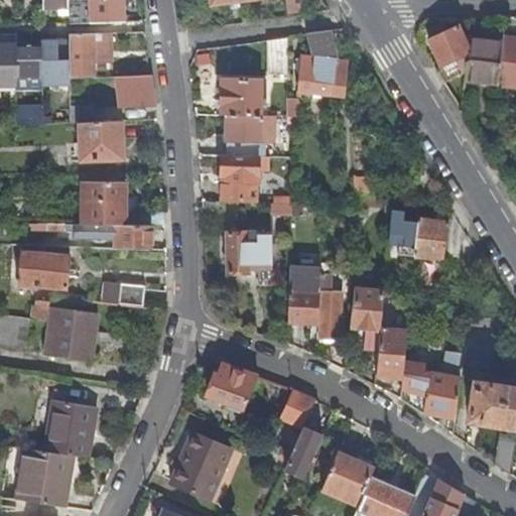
[(42,0),(42,9),(70,8),(70,0),(42,0)]
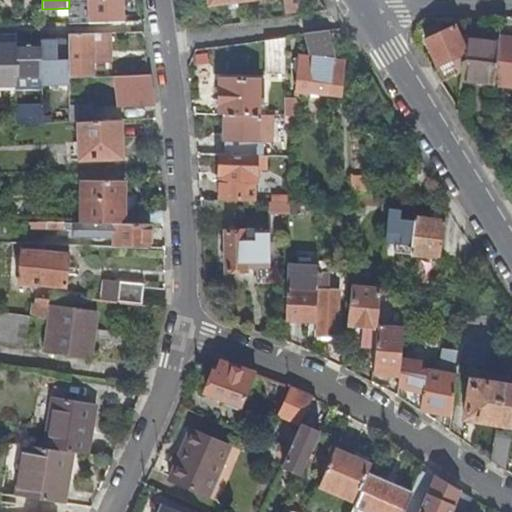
[(69,23),(124,22),(123,0),(69,0),(69,8),(69,23)]
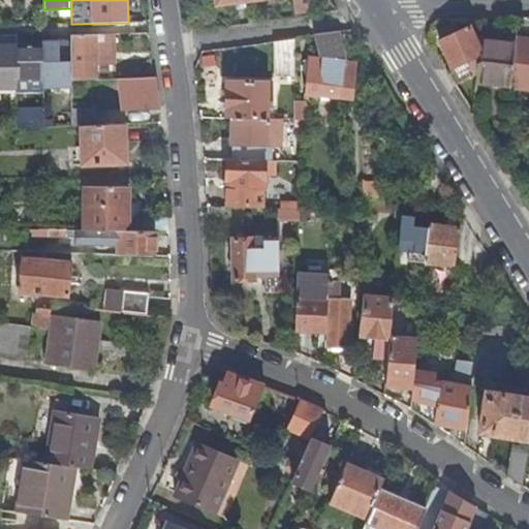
[(314,12),(311,0),(293,0),(298,16),(314,12)]
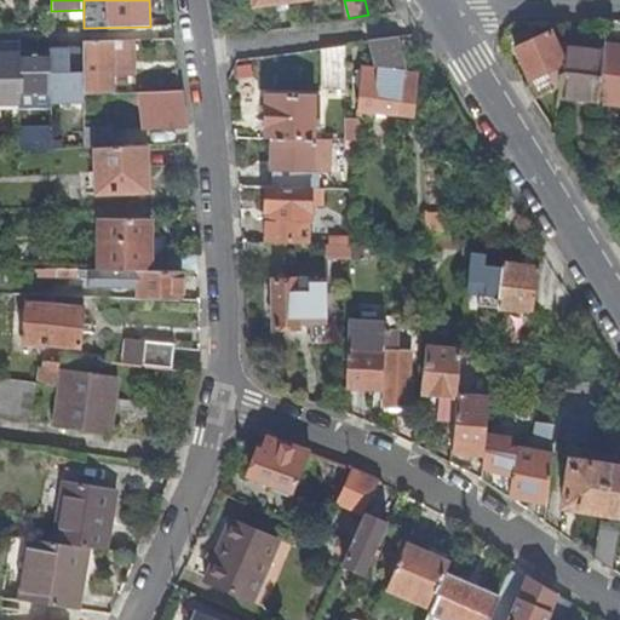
[(534,98),(561,85),(563,56),(552,33),(539,38),(534,29),(516,38),(520,46),(517,49),(532,79),(524,82),(534,98)]
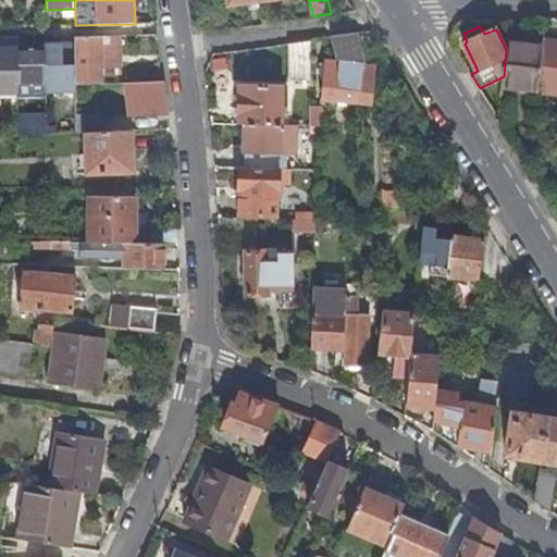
[(362,65),(366,65),(358,34),(332,37),(337,62),(324,60),(321,99),(359,102),(362,65)]
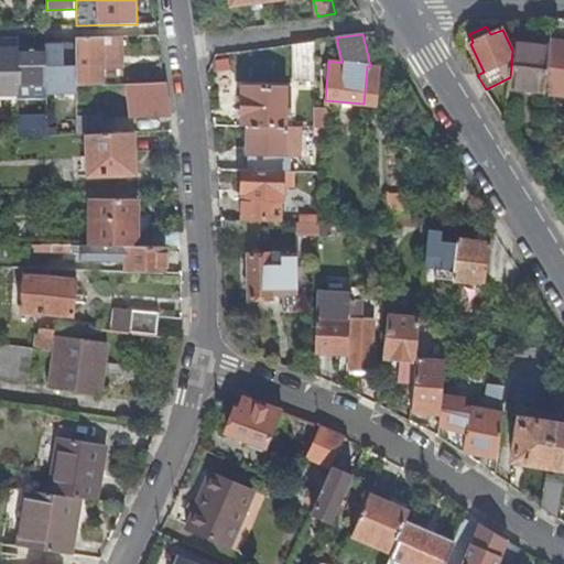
[(120,35),(102,36),(76,38),(77,45),(77,86),(104,85),(102,67),(121,67),(120,35)]
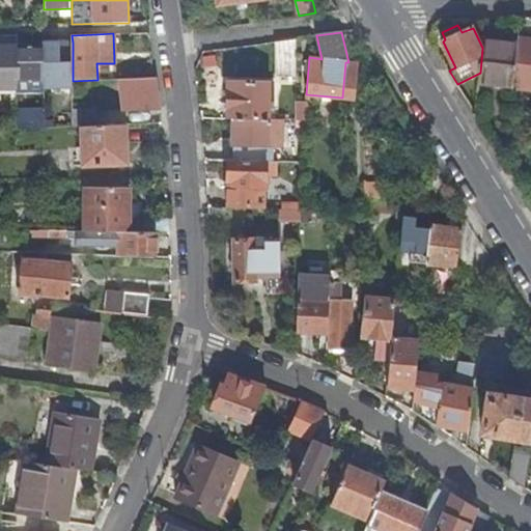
[(278,77),(298,78),(299,38),(278,42),(278,77)]
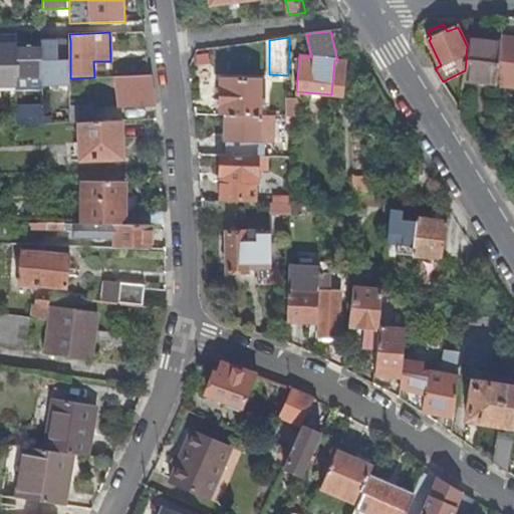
[(497,86),(513,87),(513,39),(502,38),(501,42),(497,83),(497,86)]
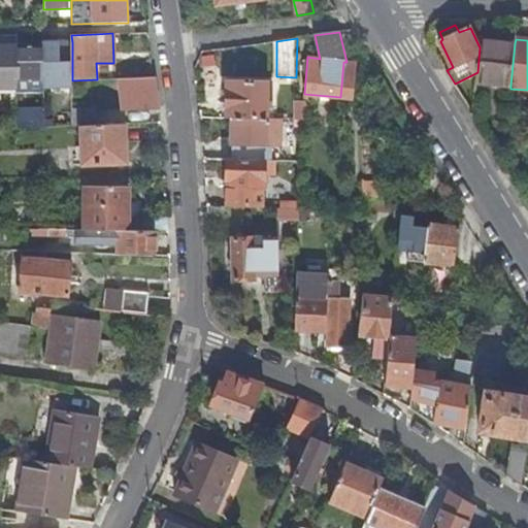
[(477,72),(476,81),(510,86),(515,43),(482,40),(482,53),(480,47),(477,72)]
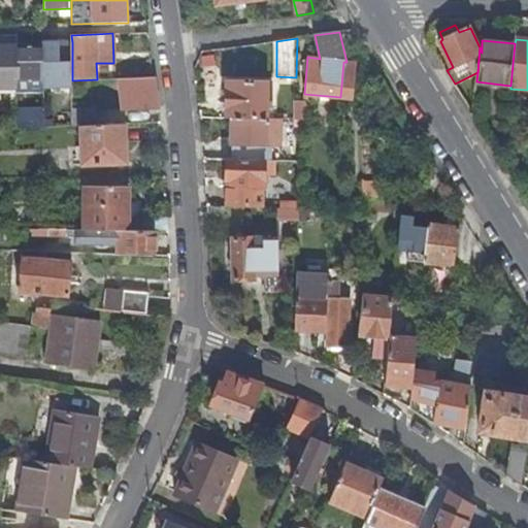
[(21,80),(39,80),(42,46),(33,46),(33,41),(19,42),(19,43),(21,80)]
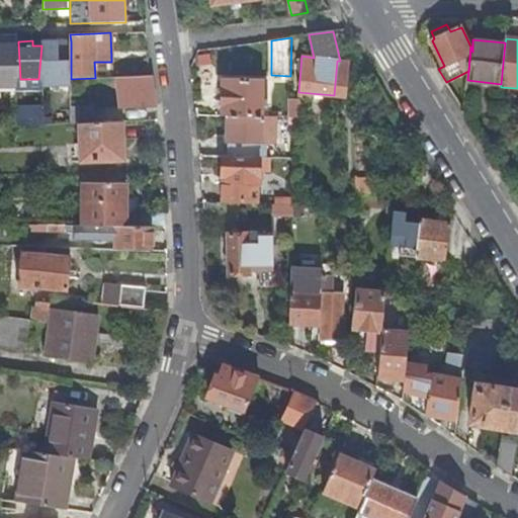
[(41,41),(41,46),(38,79),(42,79),(44,86),(71,86),(71,79),(71,41),(65,41),(41,41)]
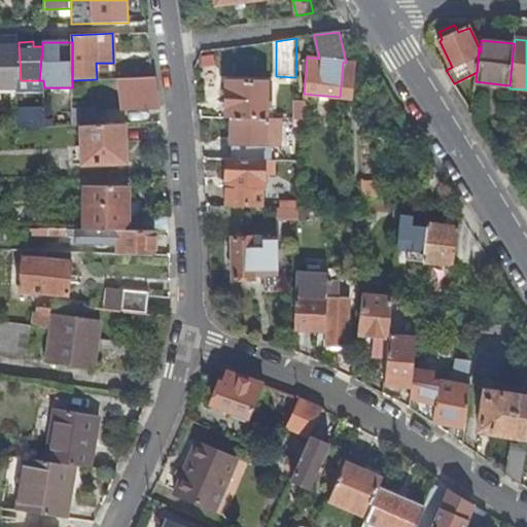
[(0,80),(16,80),(21,80),(19,43),(0,43),(0,80)]
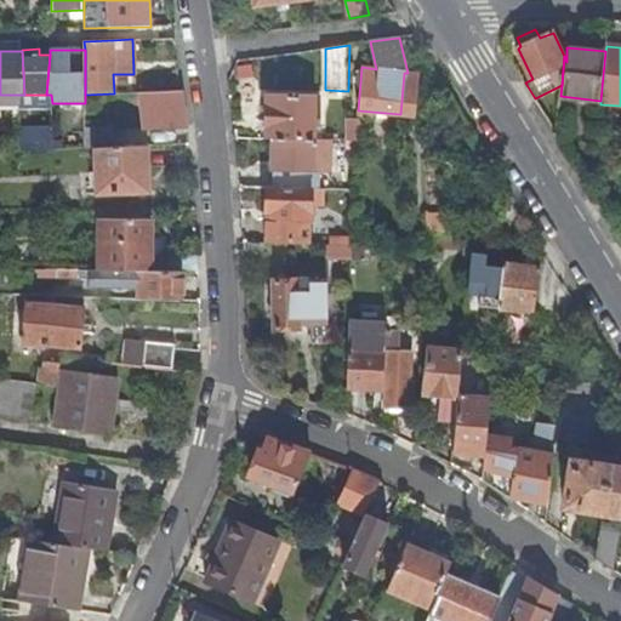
[(412,74),(408,73),(404,73),(400,114),(415,117),(417,91),(411,90),(412,74)]
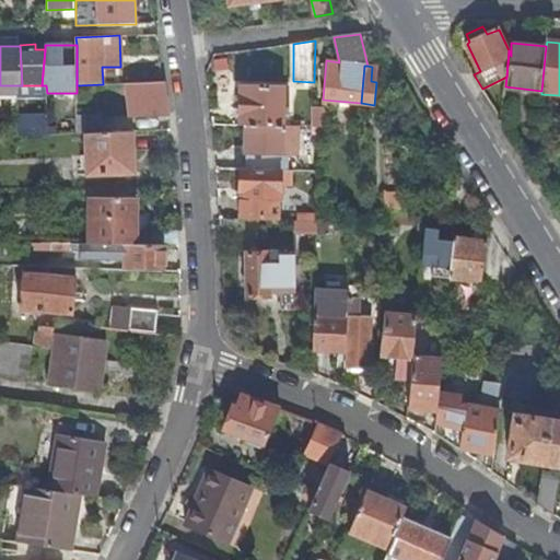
[(144,116),(155,115),(170,115),(168,108),(164,82),(127,83),(131,116),(139,116),(139,121),(144,121),(144,116)]
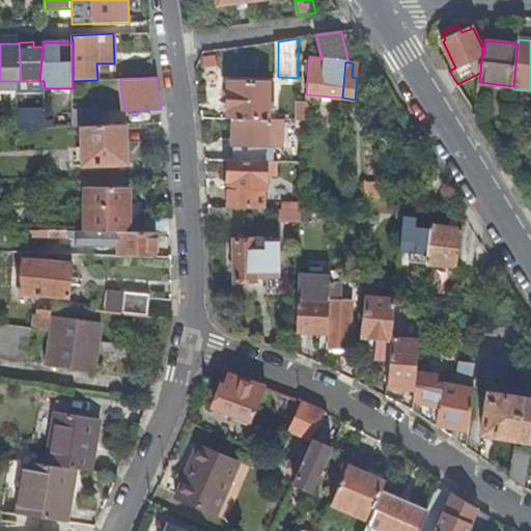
[(236,118),(270,119),(270,110),(274,110),(275,83),(229,82),(228,117),(236,118)]
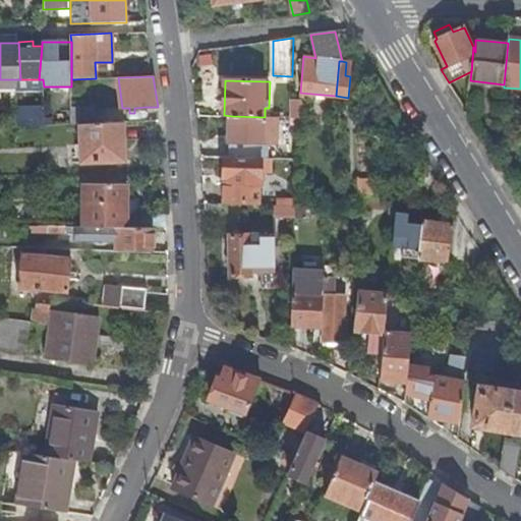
[(45,117),(44,97),(16,98),(17,118),(26,118),(26,127),(36,126),(35,118),(45,117)]
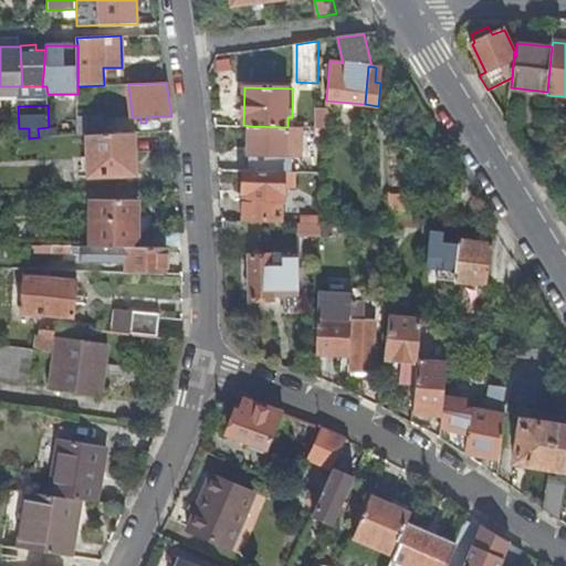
[(251,170),(286,171),(287,157),(303,157),(304,127),(287,127),(252,126),(251,170)]
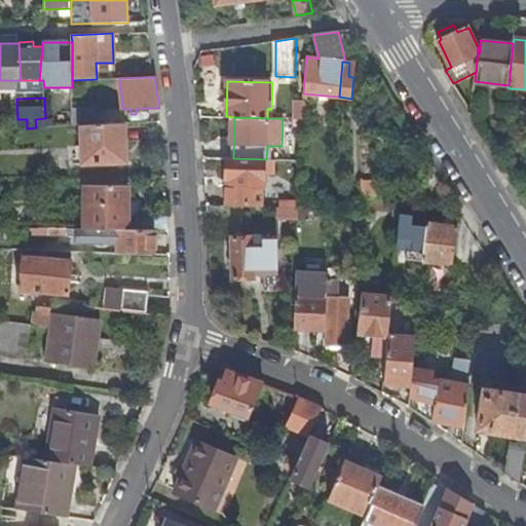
[(127,162),(125,123),(82,125),(83,163),(127,162)]
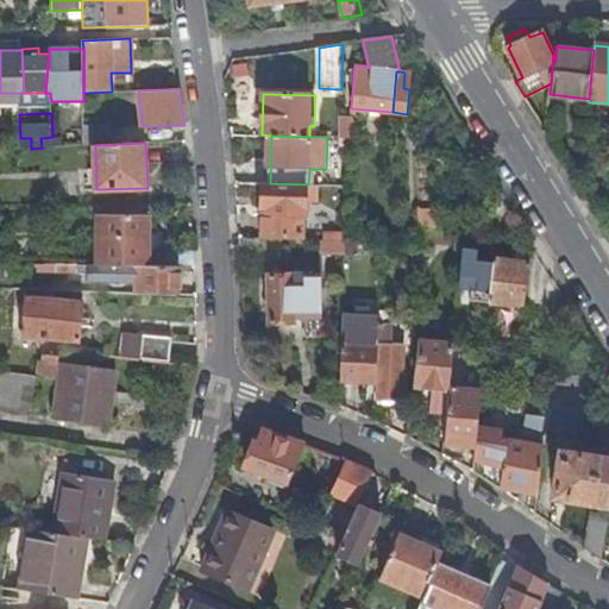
[(270,183),(264,183),(263,207),(270,207),(269,238),(306,239),(306,201),(319,202),(319,186),(308,184),(270,183)]
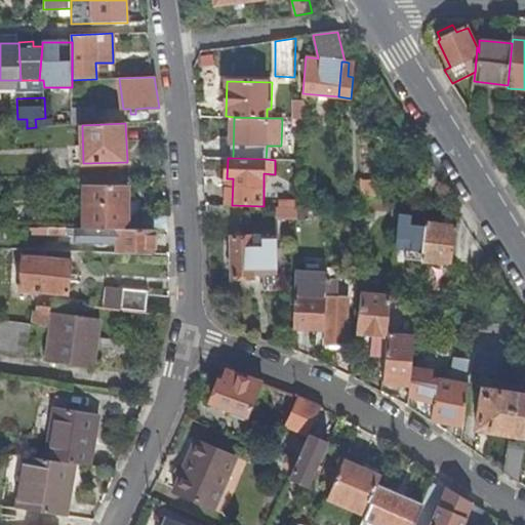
[(362,197),(377,198),(379,179),(364,177),(362,197)]
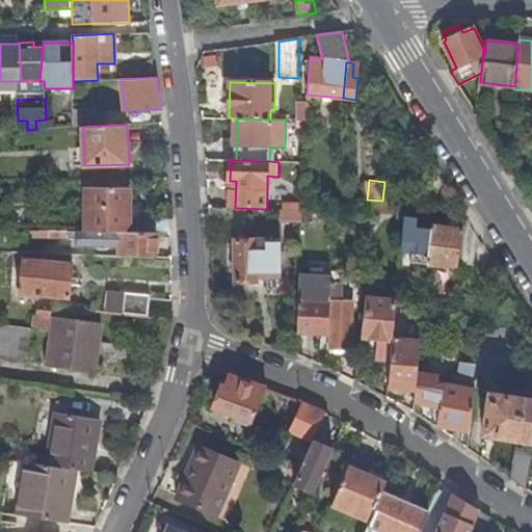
[(92,187),(91,209),(91,231),(129,232),(129,188),(92,187)]
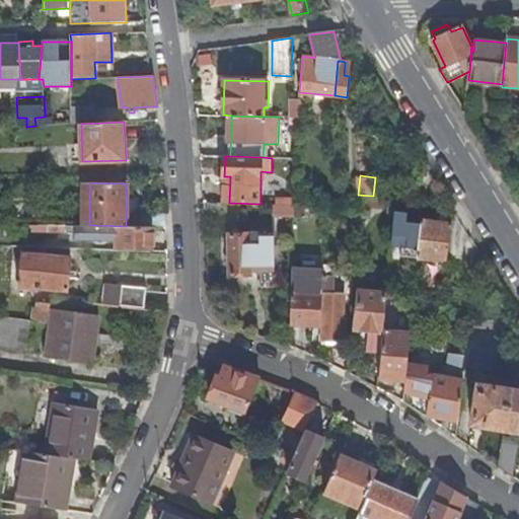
[(294,197),(276,197),(276,205),(294,206),(294,197)]
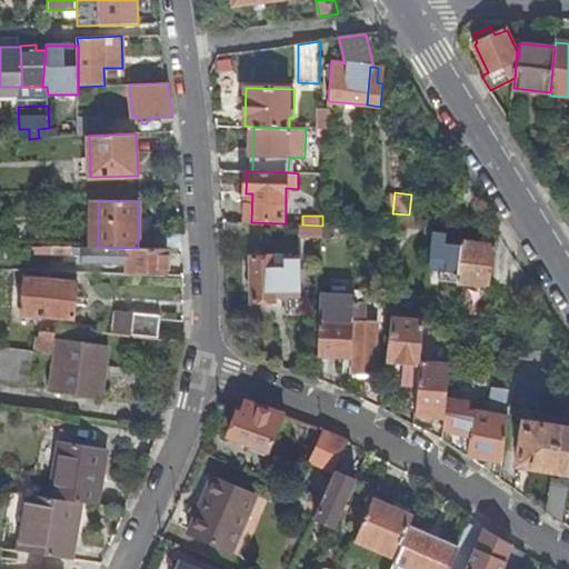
[(265,242),(265,223),(226,222),(227,242),(265,242)]
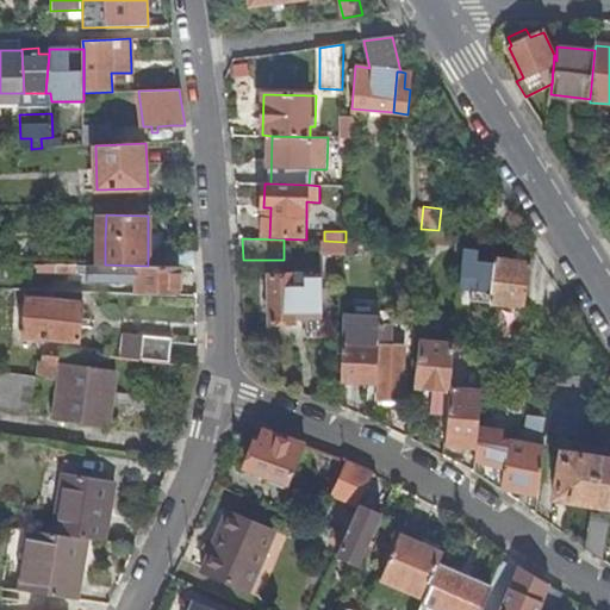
[(346,242),(324,241),(323,253),(347,254),(347,242),(346,242)]
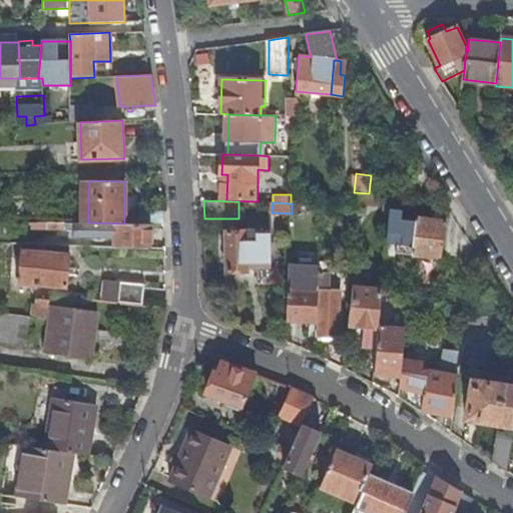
[(301,213),(302,203),(292,203),(292,213),(301,213)]
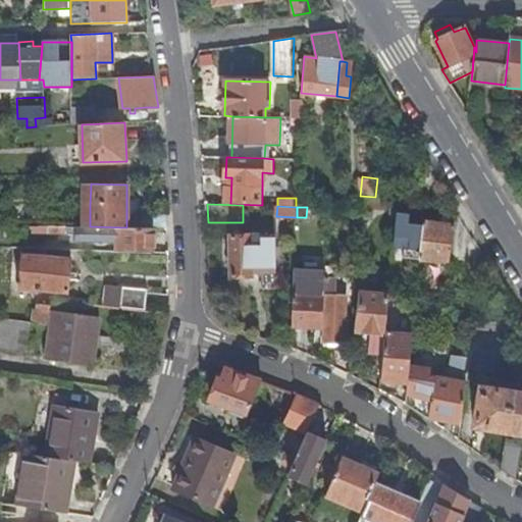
[(451,263),(457,217),(445,215),(444,223),(424,221),(424,225),(421,259),(451,263)]
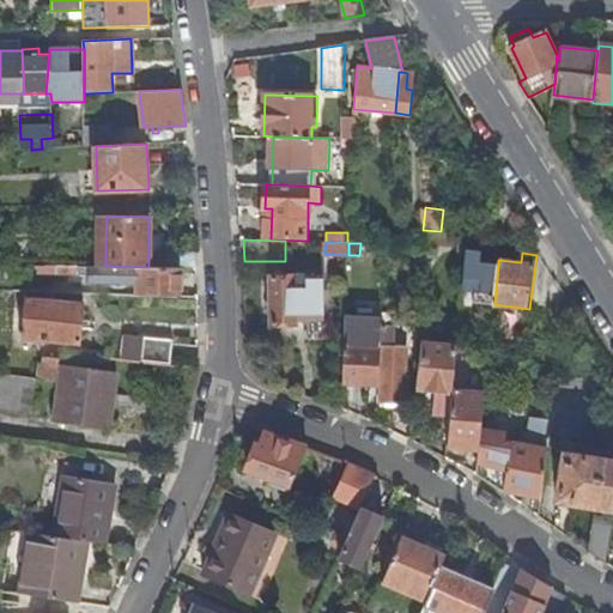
[(99,266),(99,255),(74,254),(74,266),(99,266)]
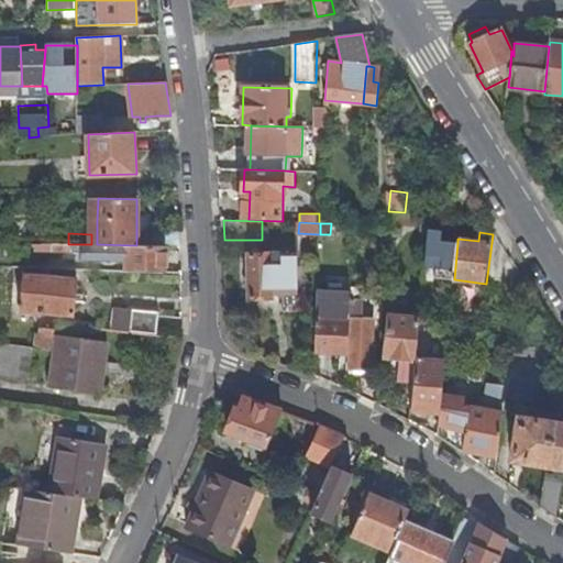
[(430,277),(454,279),(457,243),(434,241),(430,277)]
